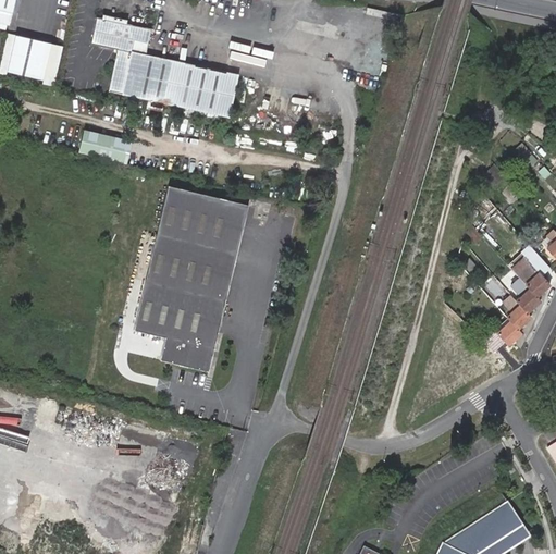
[(16,0),(0,0),(0,10),(14,13),(16,0)]
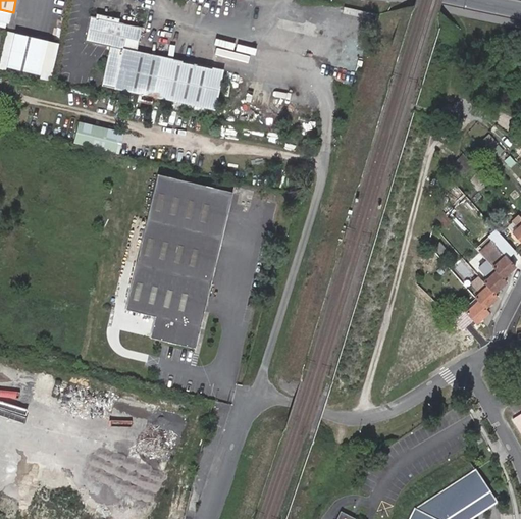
[(142,27),(91,14),(86,41),(109,46),(101,85),(214,110),(223,71),(137,51),(142,27)]
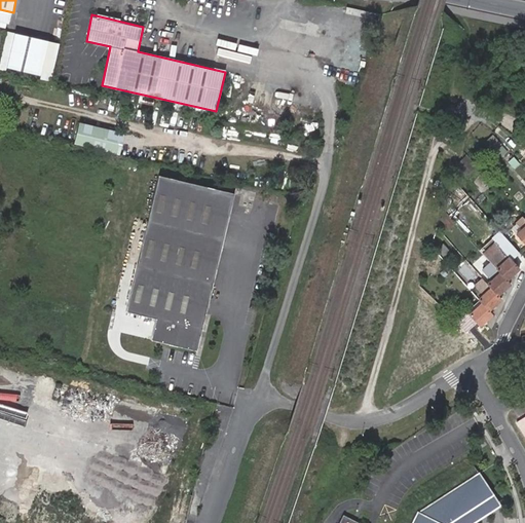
[(47,40),(13,33),(6,64),(40,72),(47,40)]
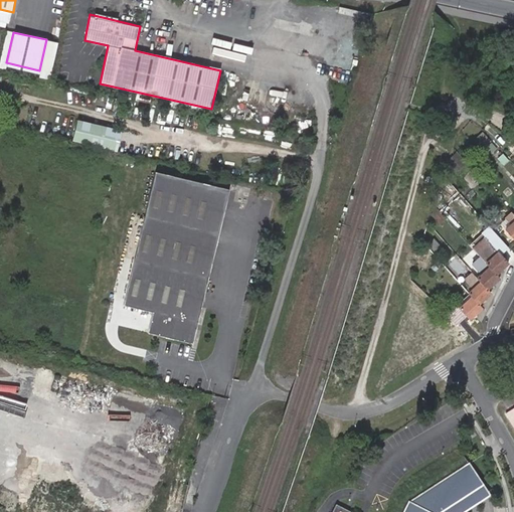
[(79,124),(75,146),(122,154),(125,132),(79,124)]
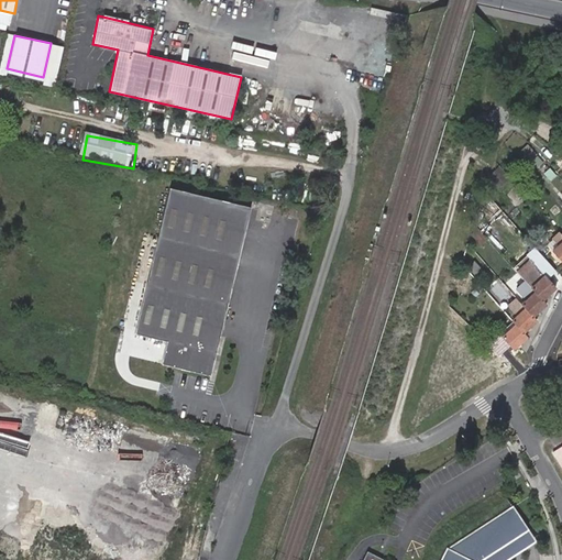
[(538,158),(529,147),(522,154),(531,164),(538,158)]
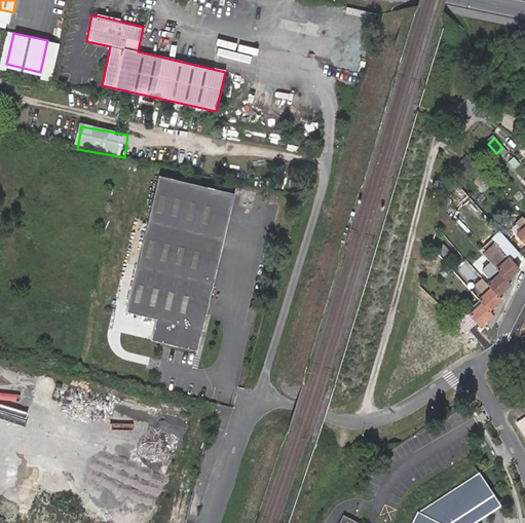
[(477,142),(470,147),(485,164),(491,159),(477,142)]
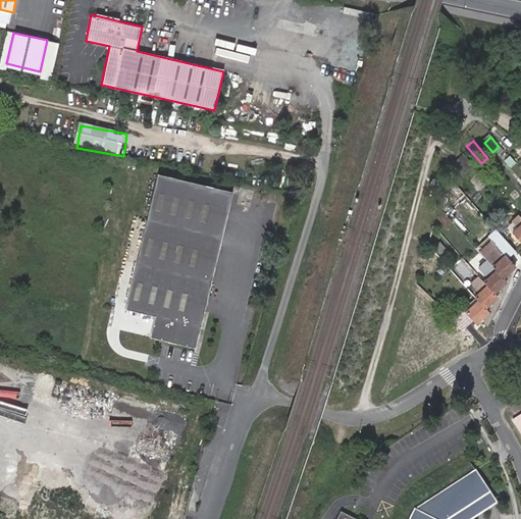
[(520,152),(514,144),(508,149),(518,160),(520,157),(520,152)]
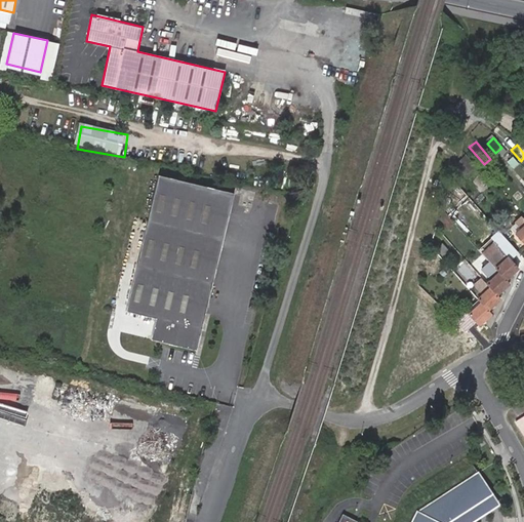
[(474,164),(465,154),(462,161),(469,169),(474,164)]
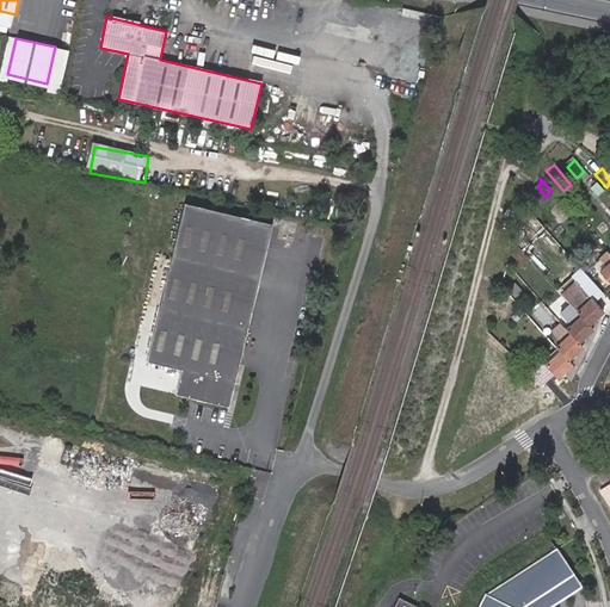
[(273,225),(186,205),(148,365),(183,372),(177,397),(230,409),(273,225)]
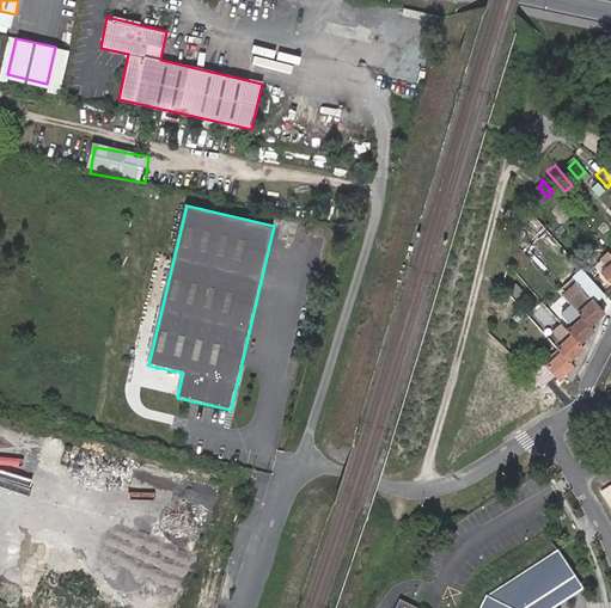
[(536,268),(523,253),(519,257),(523,262),(520,264),(529,274),(536,268)]
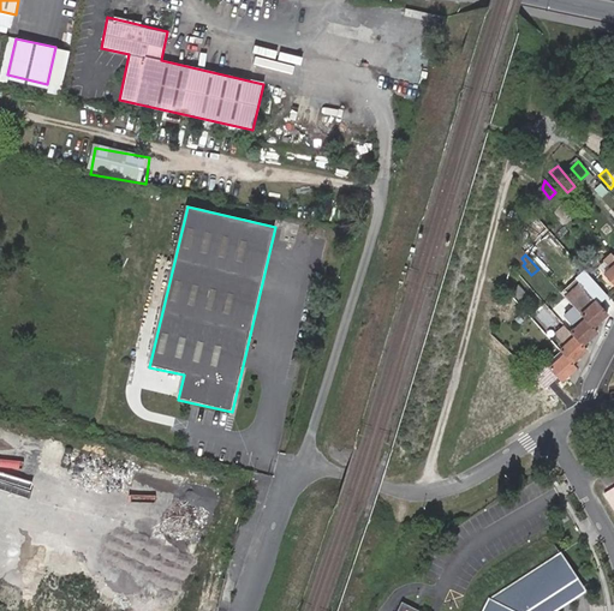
[(523,292),(516,299),(526,311),(534,304),(523,292)]
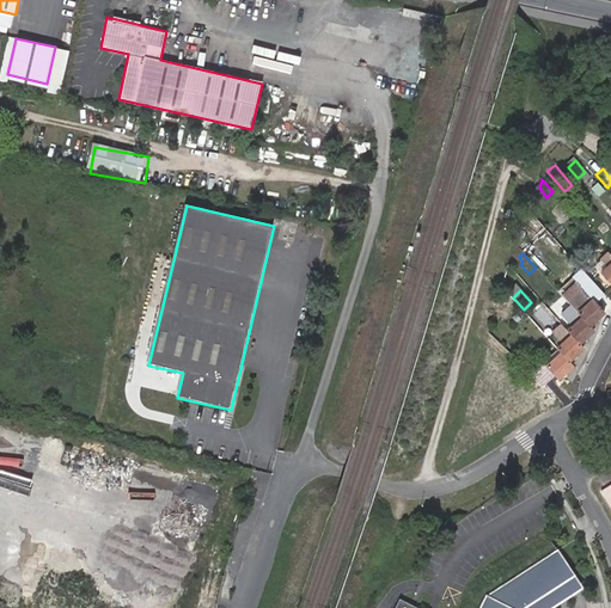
[(581,315),(593,330),(608,317),(590,296),(575,309),(581,315)]
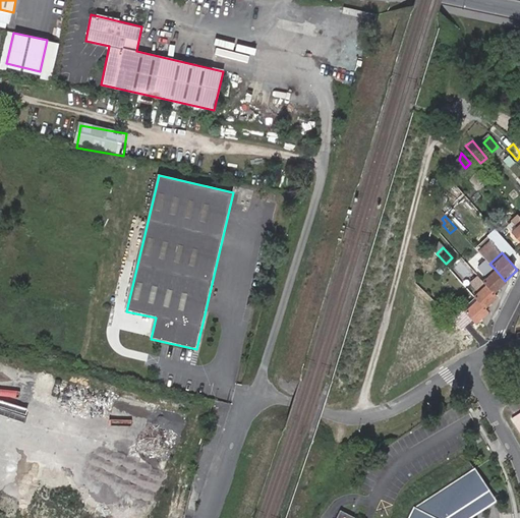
[(428,255),(424,269),(431,276),(441,268),(428,255)]
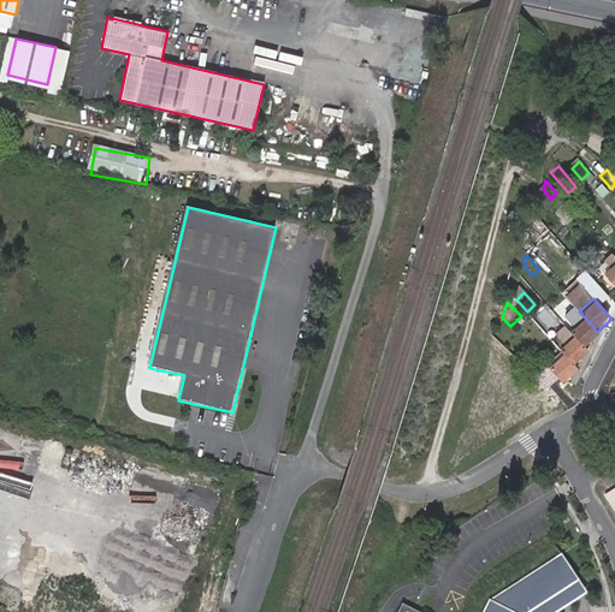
[(573,337),(586,350),(601,337),(597,332),(585,318),(573,330),(577,333),(573,337)]
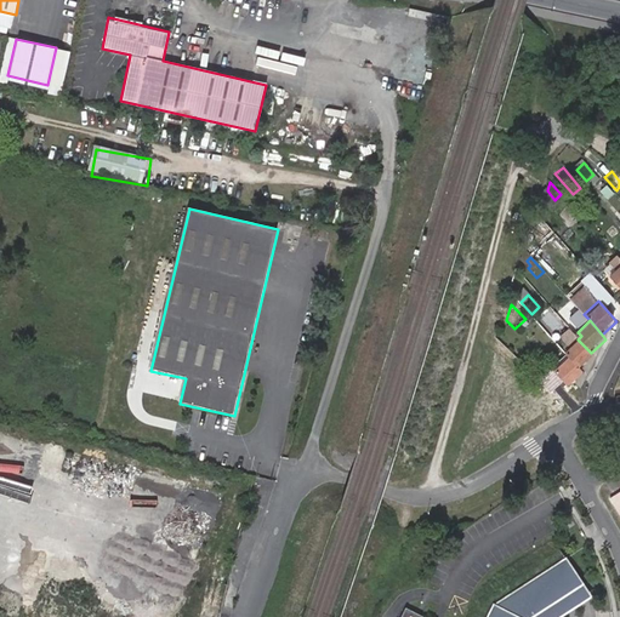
[(572,361),(581,371),(596,359),(591,353),(578,340),(568,349),(572,354),(568,358),(572,361)]
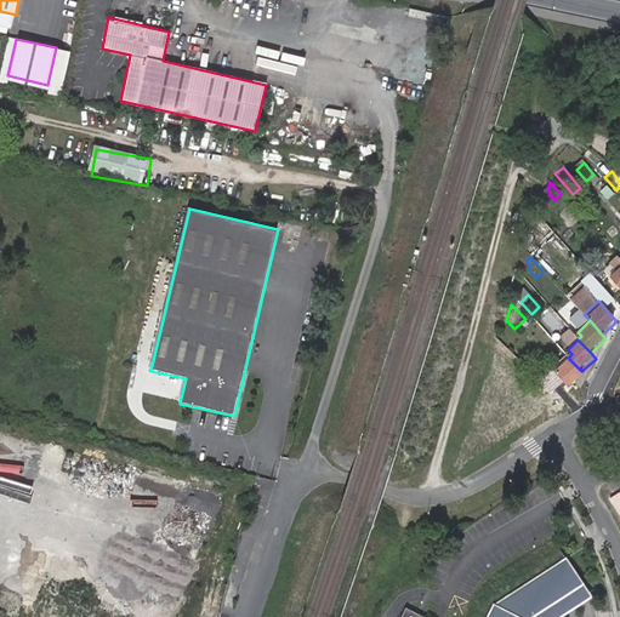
[(559,372),(572,361),(568,358),(556,369),(559,372)]
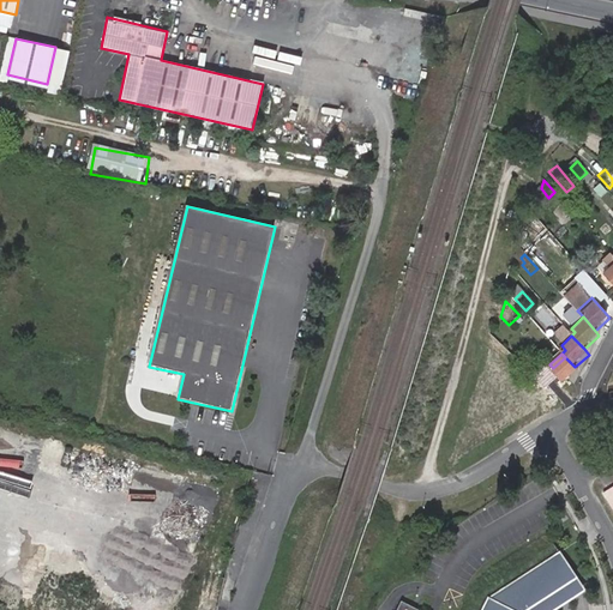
[(578,372),(575,367),(565,357),(553,368),(551,370),(564,385),(578,372)]
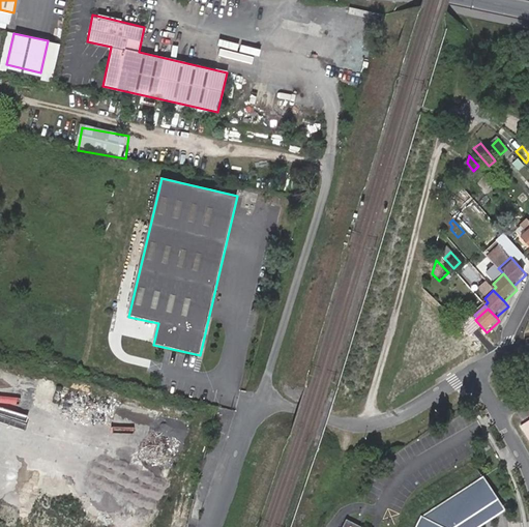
[(461,526),(497,503),(479,476),(418,517),(413,526),(461,526)]
